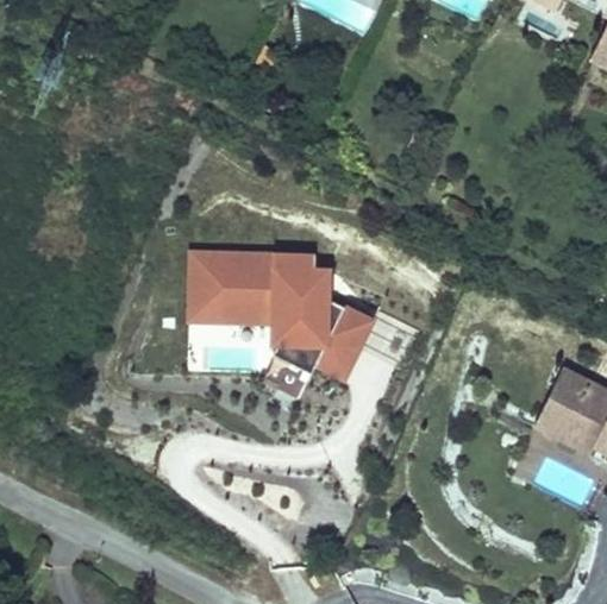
[(514,0),(551,18),(561,0),(581,0),(606,12),(606,0),(514,0)]
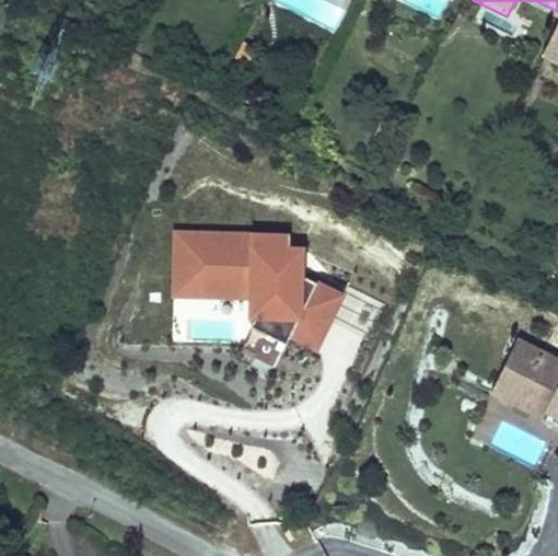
[(557,33),(543,65),(557,72),(557,33)]
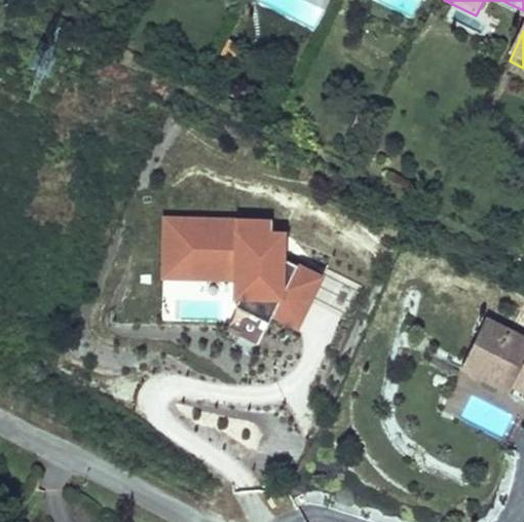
[(270,217),(160,215),(159,282),(234,282),(233,291),(242,297),(239,303),(297,333),(326,275),(277,252),(275,257),(266,253),(270,217)]
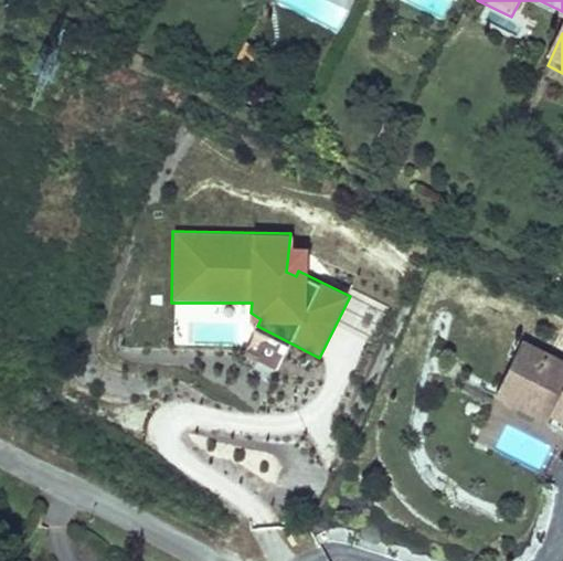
[(562,398),(544,388),(555,367),(551,364),(559,349),(540,339),(513,391),(562,416),(562,398)]
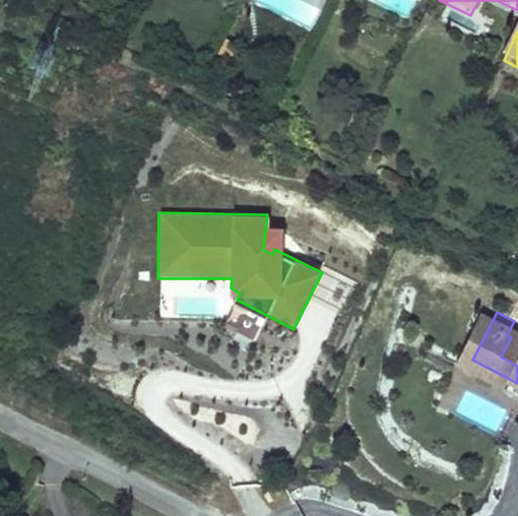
[(517,323),(514,321),(507,335),(511,337),(501,357),(517,366),(517,323)]
